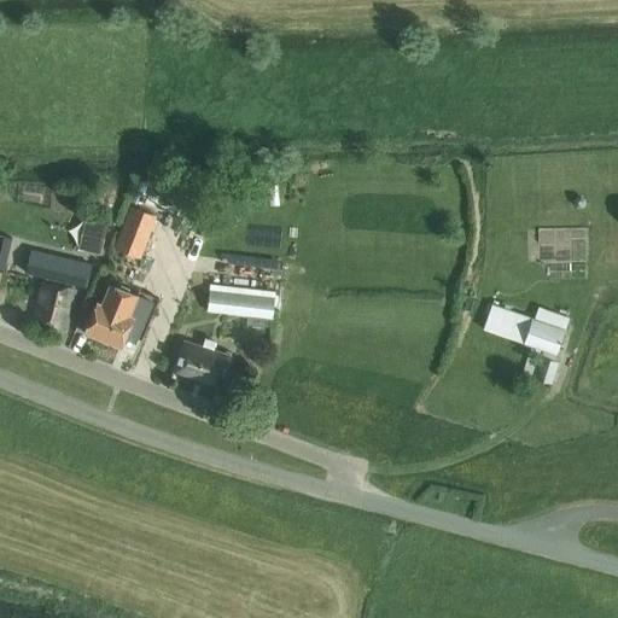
[(116,249),(139,258),(155,217),(132,209),(116,249)]
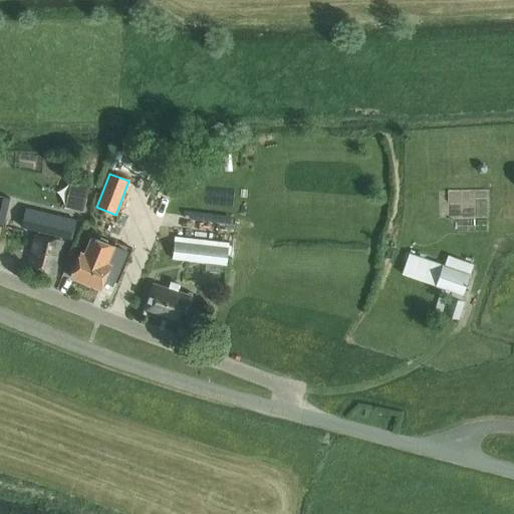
[(59,198),(78,206),(87,182),(68,175),(59,198)]
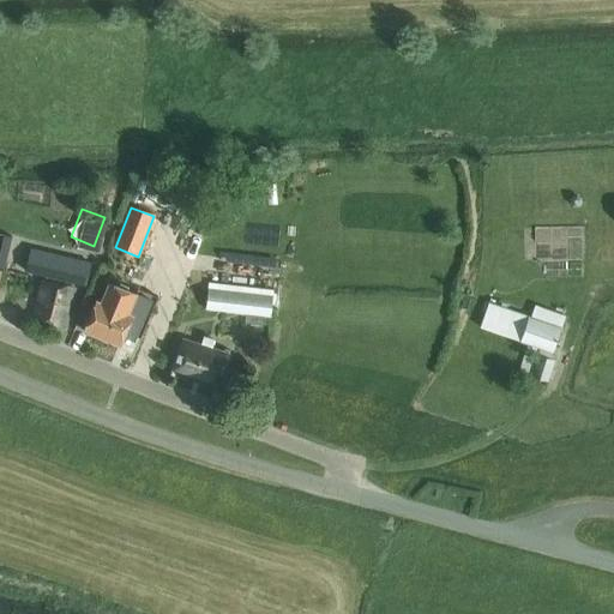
[(64,331),(74,289),(74,288),(72,288),(73,283),(85,286),(91,264),(30,250),(25,271),(47,277),(46,282),(41,281),(31,321),(64,331)]
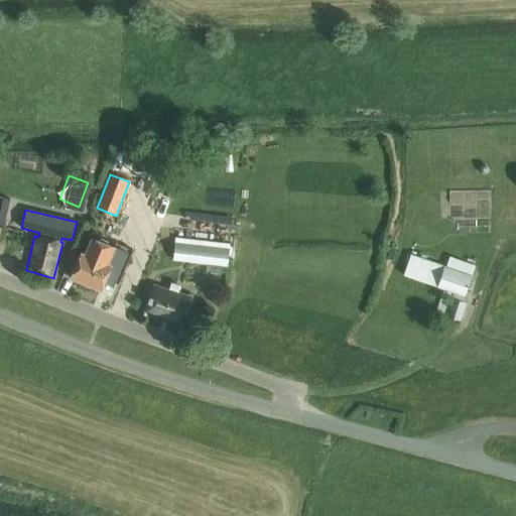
[(92,238),(85,255),(81,253),(71,278),(101,291),(105,280),(118,285),(124,271),(111,266),(107,264),(114,247),(92,238)]
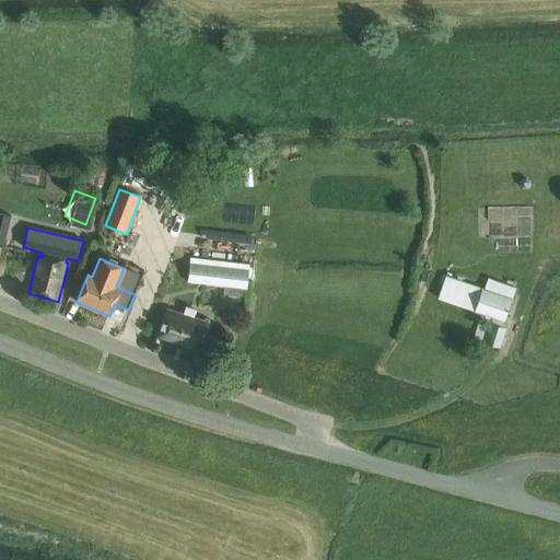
[(245,296),(246,290),(248,271),(190,265),(188,283),(224,287),(224,294),(245,296)]
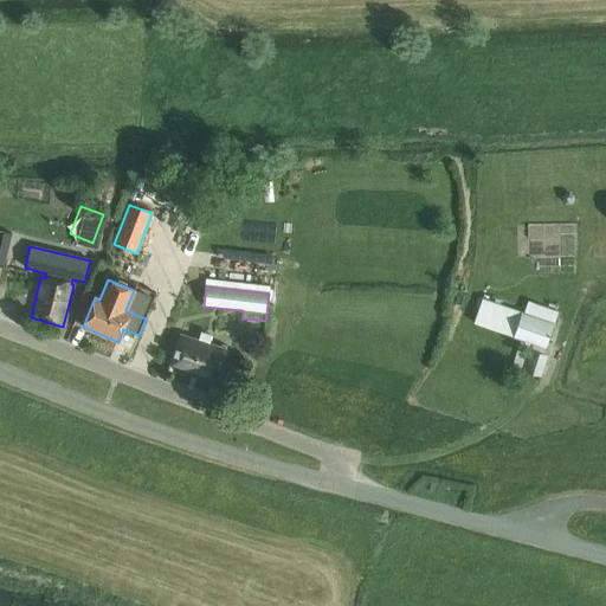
[(553,326),(521,314),(482,301),(474,324),(545,348),(553,326)]
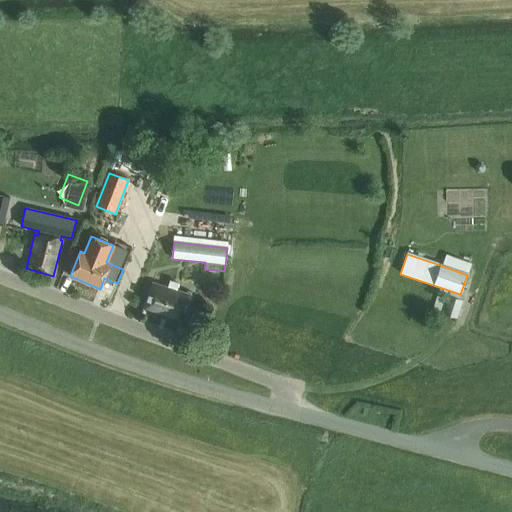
[(144,308),(182,320),(190,297),(152,285),(144,308)]
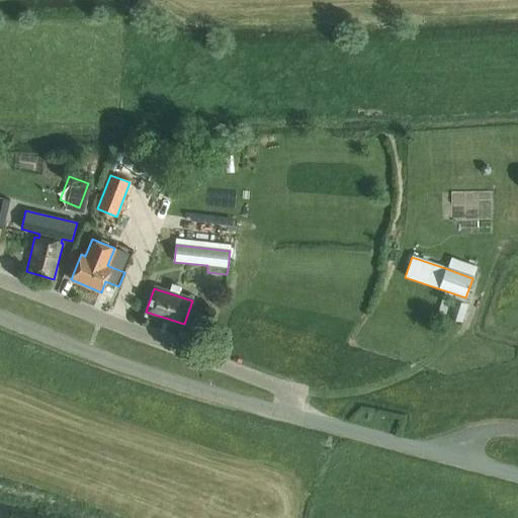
[(453,300),(447,320),(461,323),(467,305),(453,300)]
